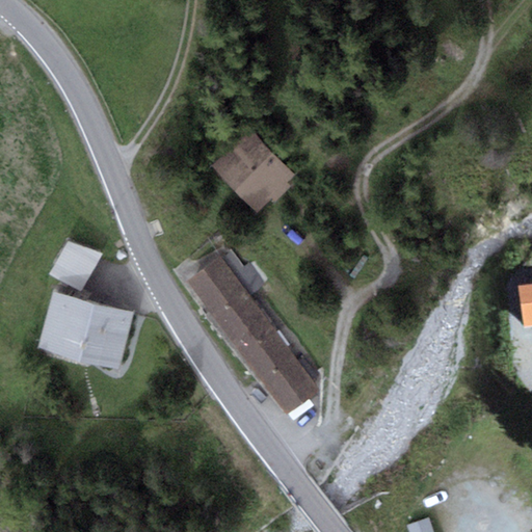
[(296,176),(250,130),(211,168),(257,215),(296,176)]
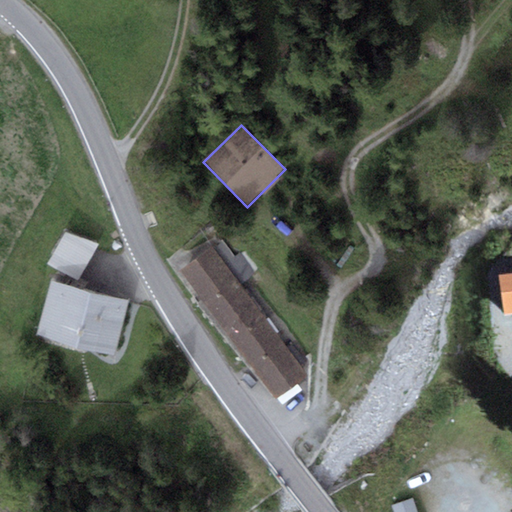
[(96,246),(64,229),(46,264),(77,281),(96,246)]
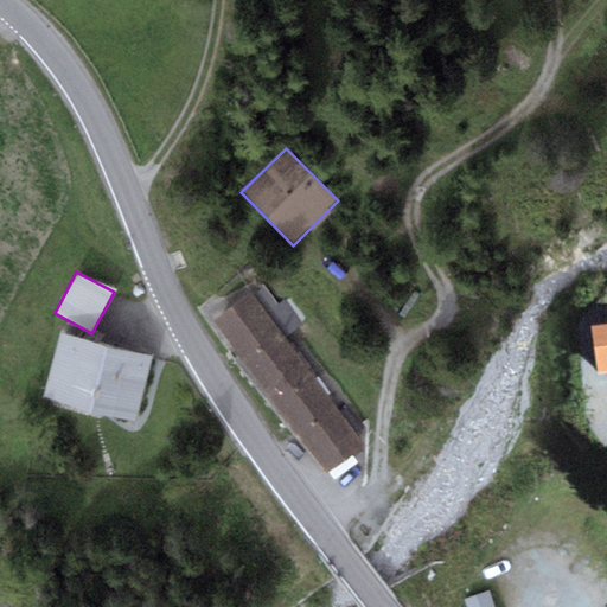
[(254,293),(251,291),(212,320),(327,473),(364,446),(282,337),(300,324),(285,302),(280,306),(264,286),(254,293)]
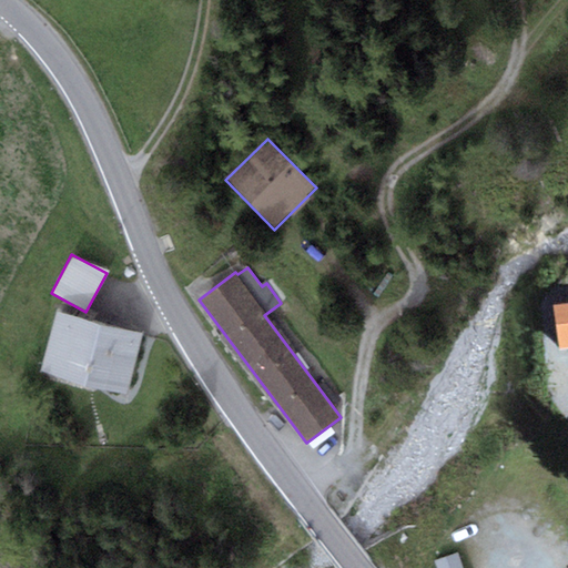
[(142,334),(56,312),(40,372),(125,394),(142,334)]
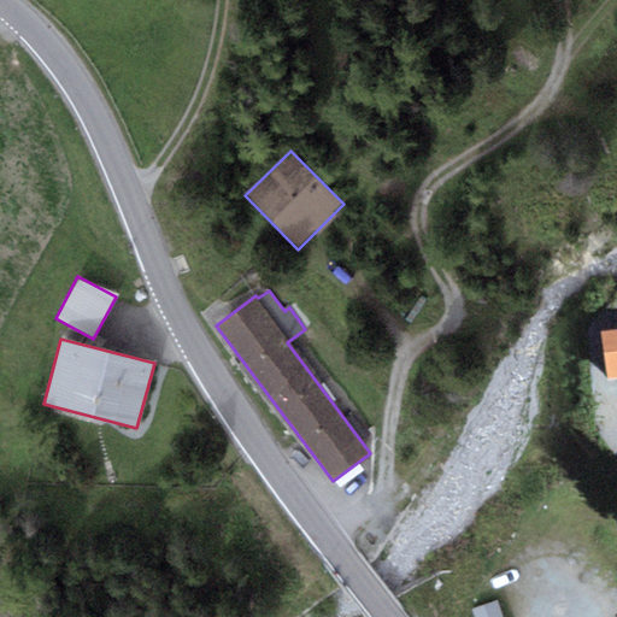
[(616,339),(600,342),(609,391),(616,388),(616,339)]
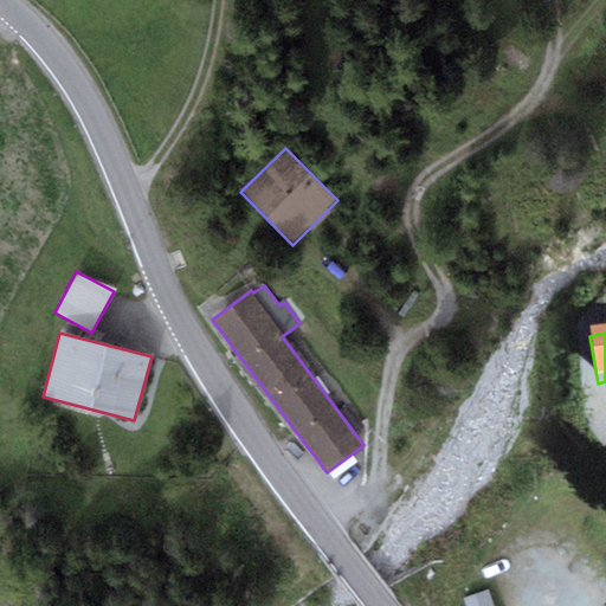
[(494,605),(488,590),(463,599),(465,605),(494,605)]
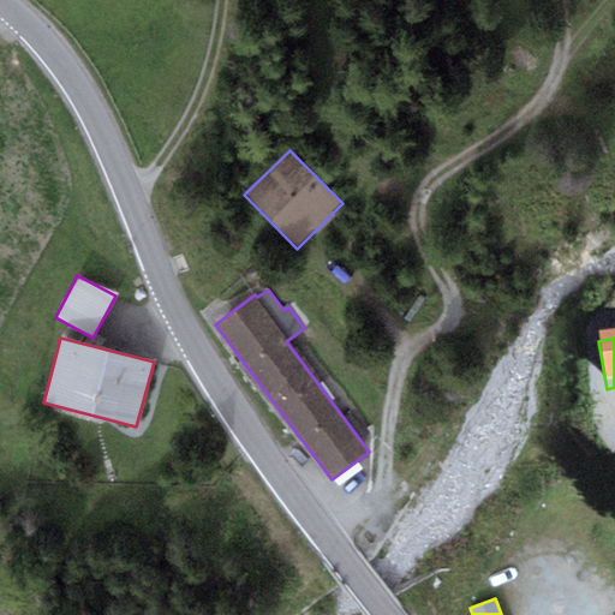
All buildings are outlined.
